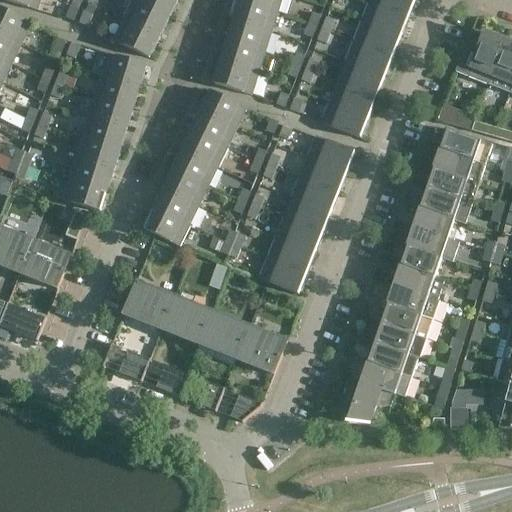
[(1,0),(37,11),(40,0),(1,0)]
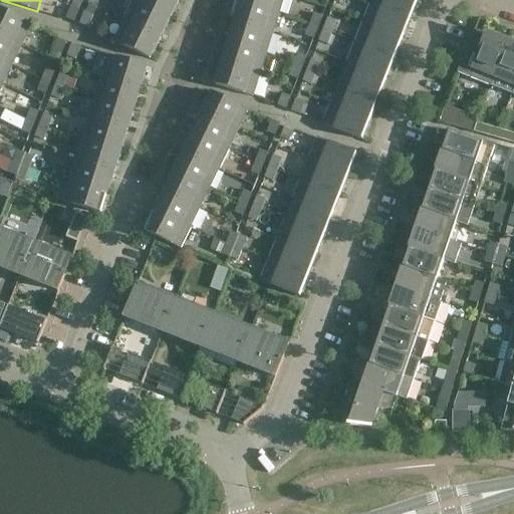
[(178,0),(135,0),(134,2),(170,19),(178,0)]
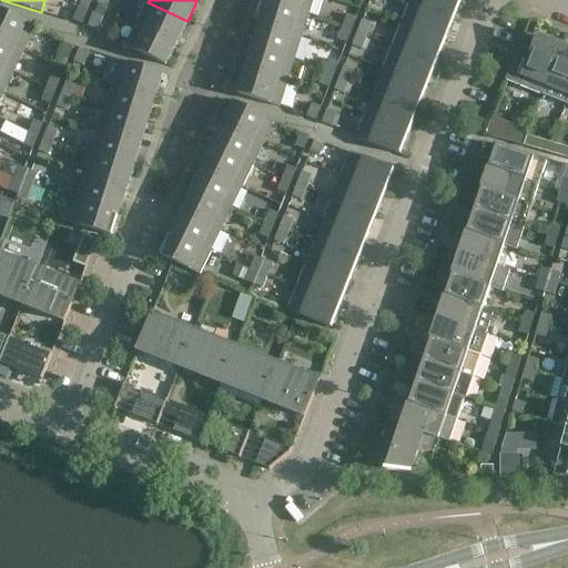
[(266,0),(267,1),(308,14),(312,0),(266,0)]
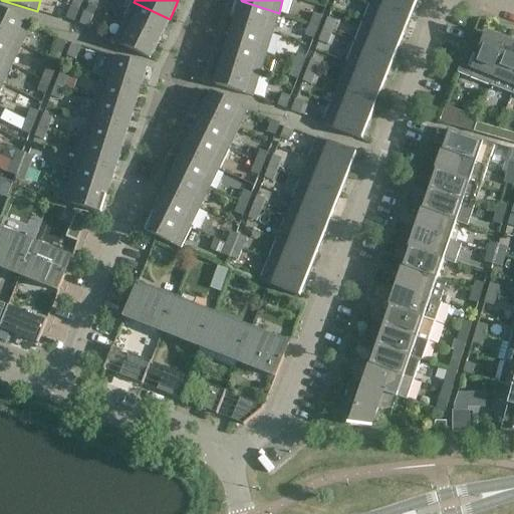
[(372,0),(372,2),(411,18),(418,0),(372,0)]
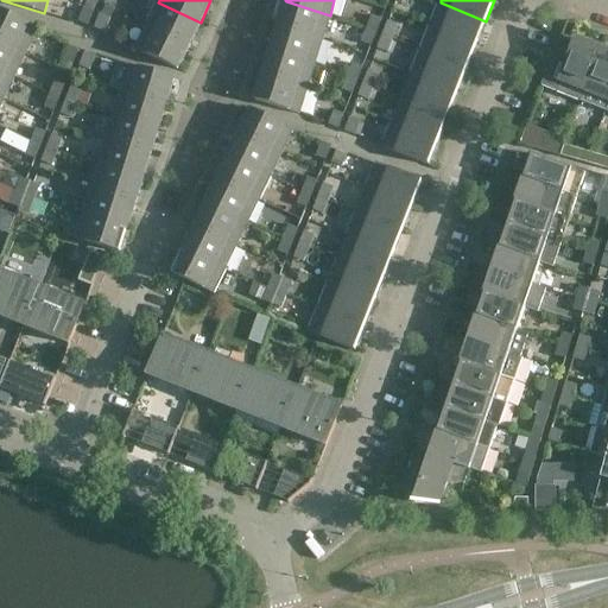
[(323,39),(330,16),(286,1),(278,26),(323,39)]
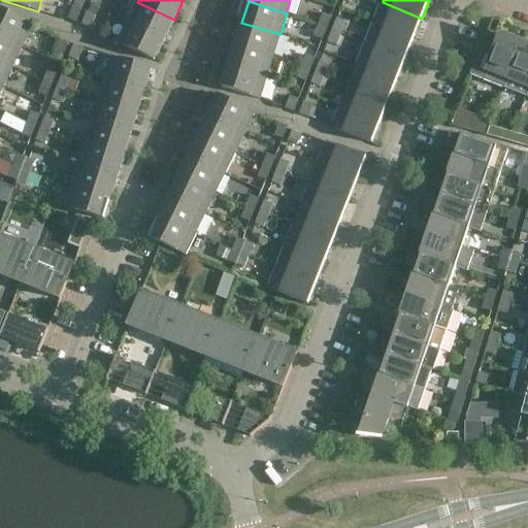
[(174,20),(137,2),(128,22),(164,40),(174,20)]
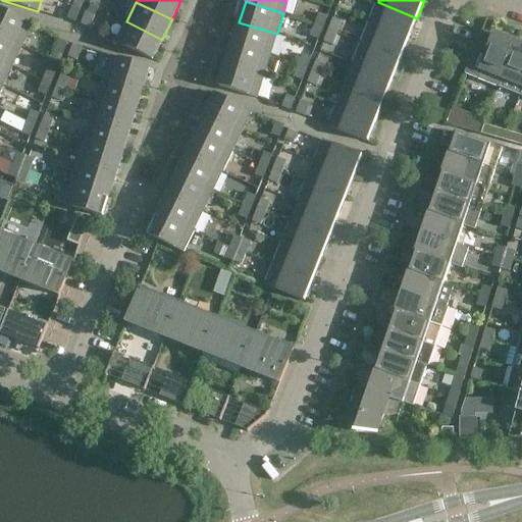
[(417,18),(378,2),(370,22),(409,39),(417,18)]
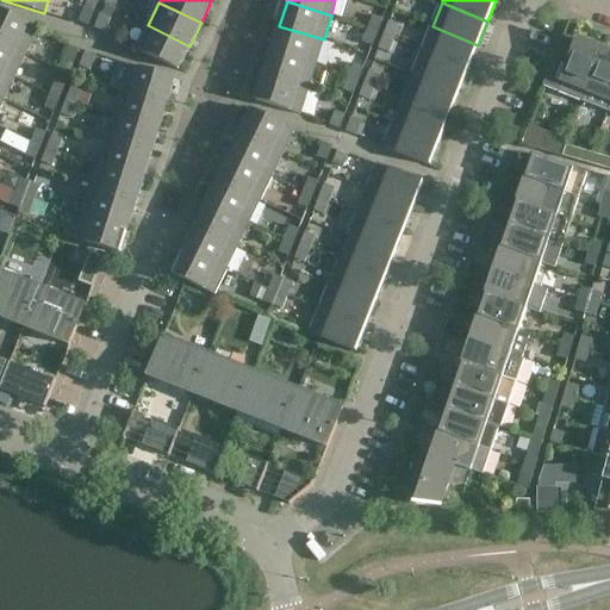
[(85,8),(79,22),(89,25),(94,12),(85,8)]
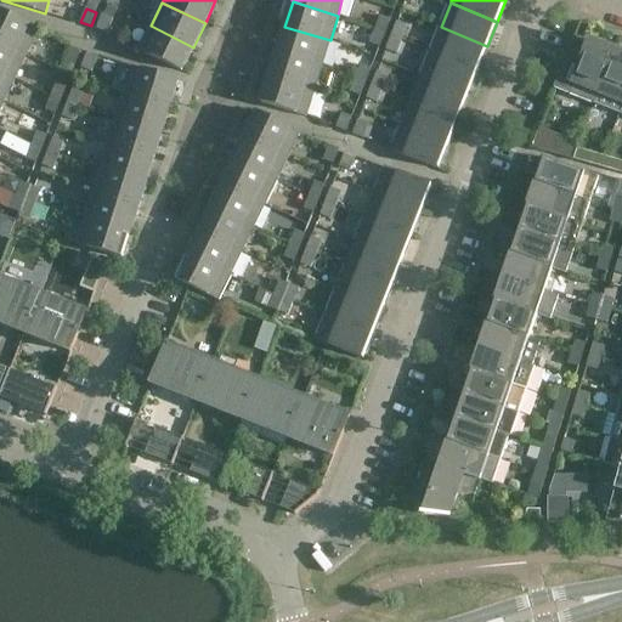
[(0,40),(27,55),(39,30),(0,10),(0,40)]
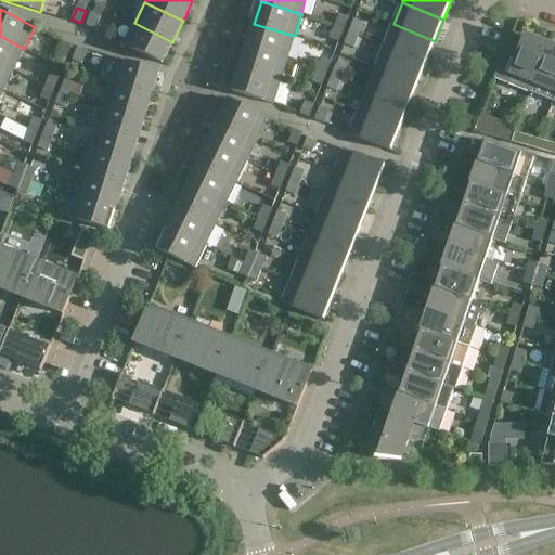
[(101,17),(92,13),(87,26),(95,29),(101,17)]
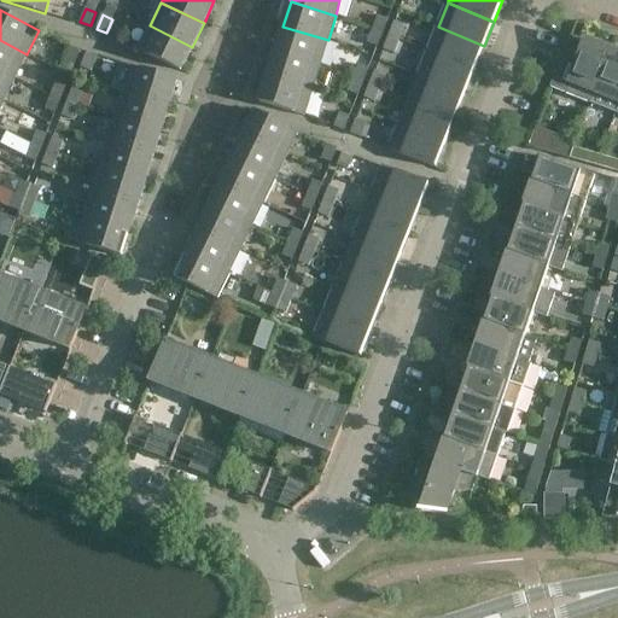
[(372,29),(383,34),(388,21),(378,16),(372,29)]
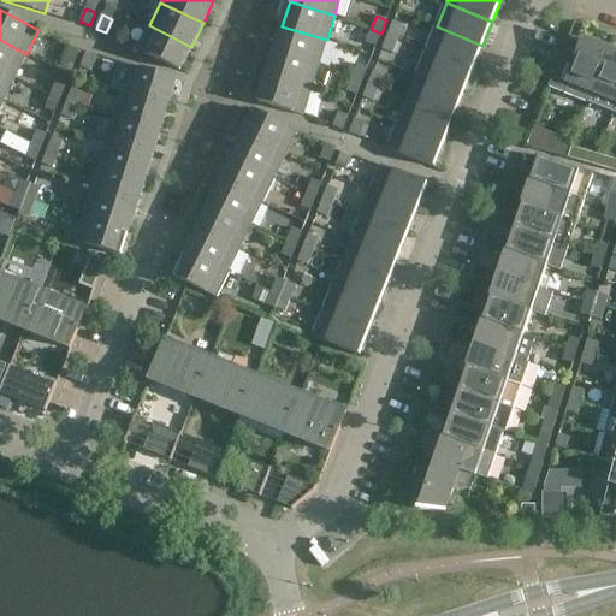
[(388,36),(397,40),(403,27),(394,23),(388,36)]
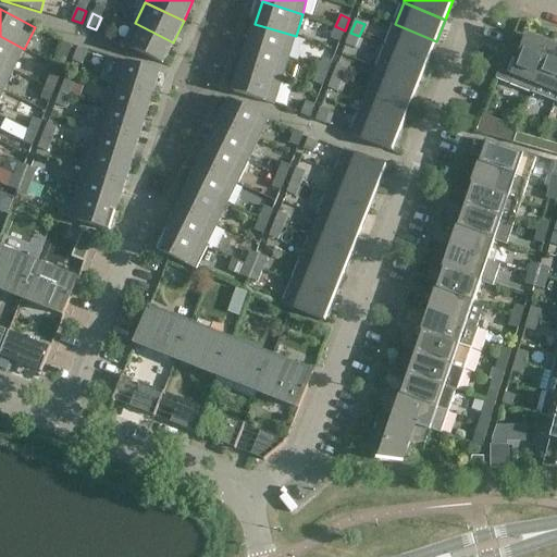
[(162,64),(173,42),(135,23),(124,46),(162,64)]
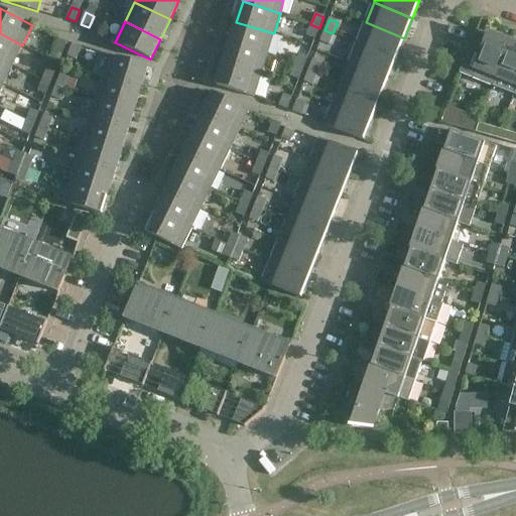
[(274,33),(236,22),(230,43),(267,54),(274,33)]
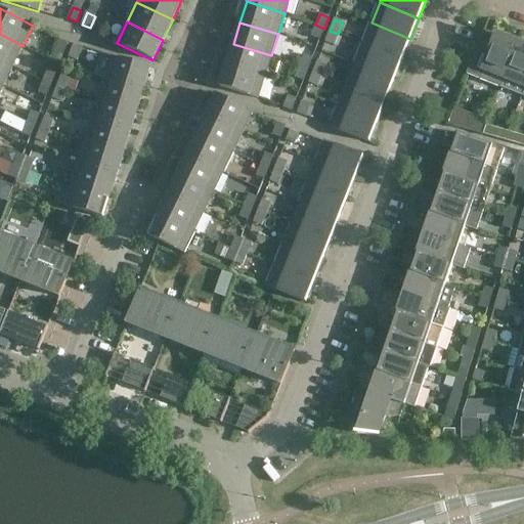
[(410,39),(372,23),(363,44),(402,59),(410,39)]
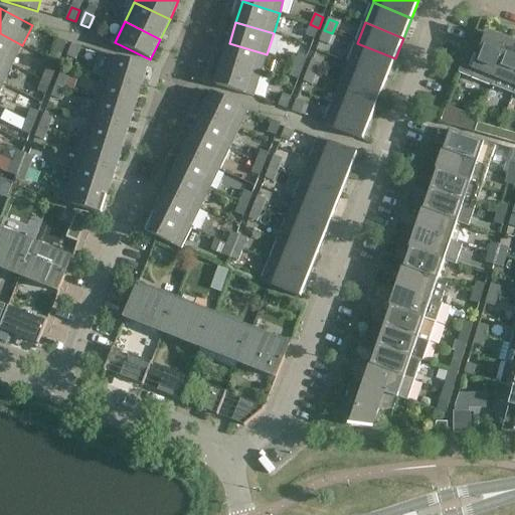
[(314,39),(319,28),(310,24),(306,35),(314,39)]
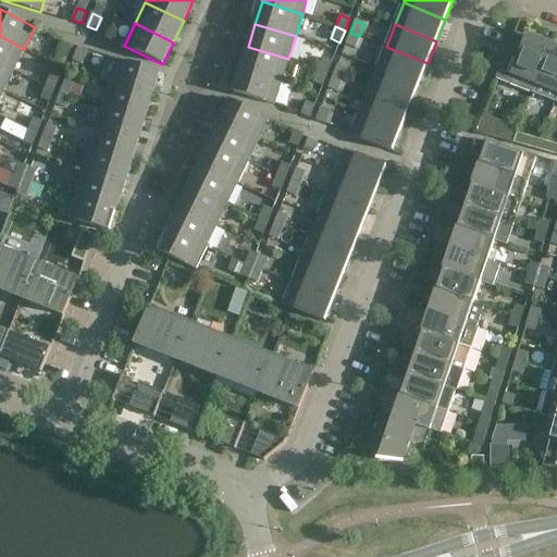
[(355,48),(359,36),(350,33),(346,45),(355,48)]
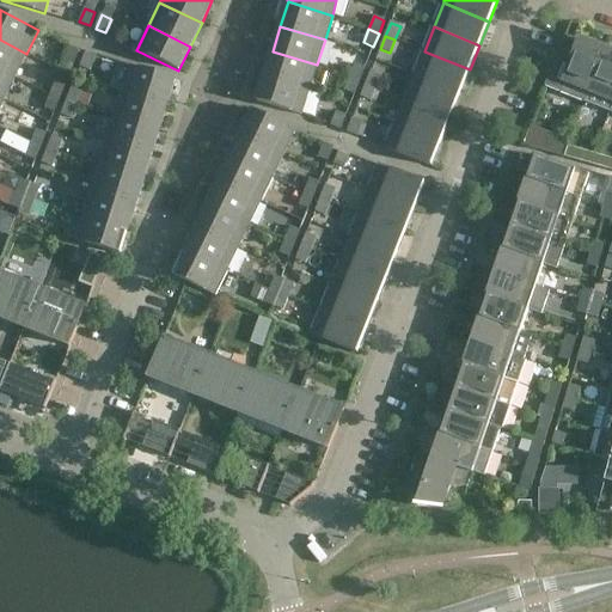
[(26,54),(0,40),(0,68),(16,77),(26,54)]
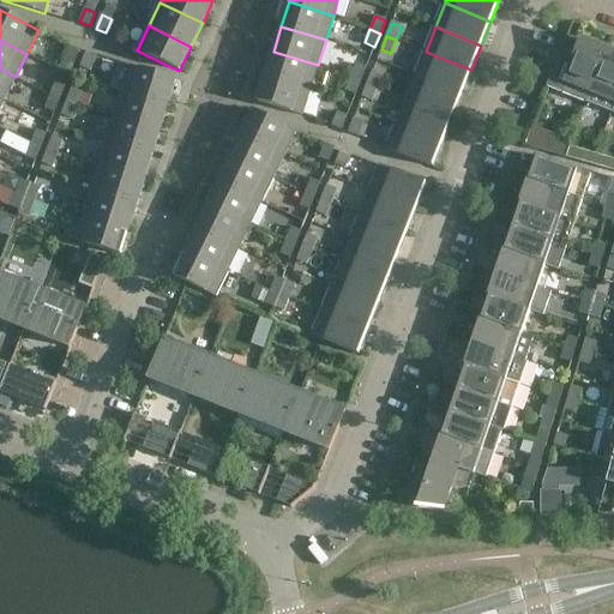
[(560,92),(588,103),(607,54),(606,53),(583,41),(581,40),(560,92)]
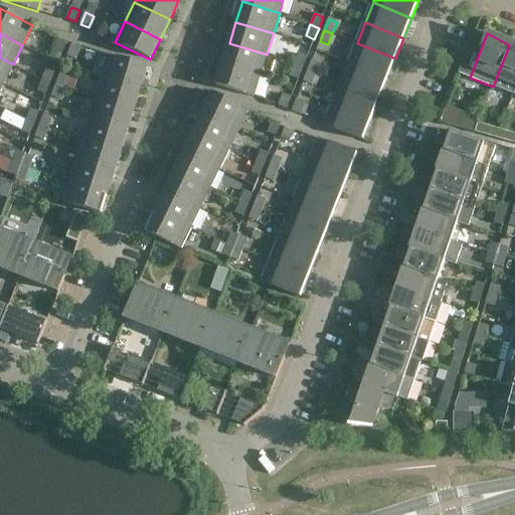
[(66,42),(58,39),(54,50),(62,54),(66,42)]
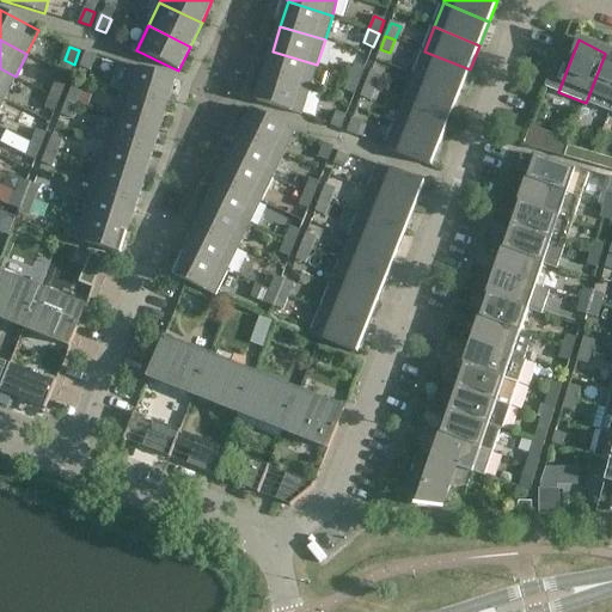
[(317,65),(273,51),(264,75),(310,90),(317,65)]
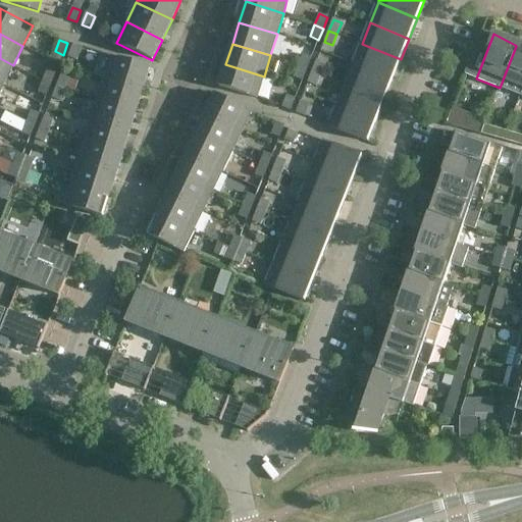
[(401,59),(362,44),(354,64),(393,80),(401,59)]
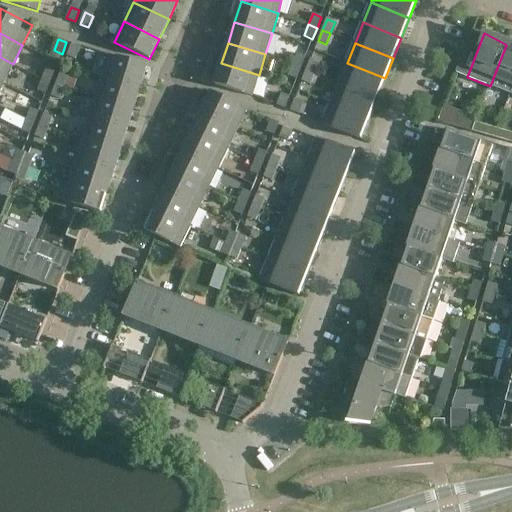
[(72,45),(67,56),(75,59),(80,48),(72,45)]
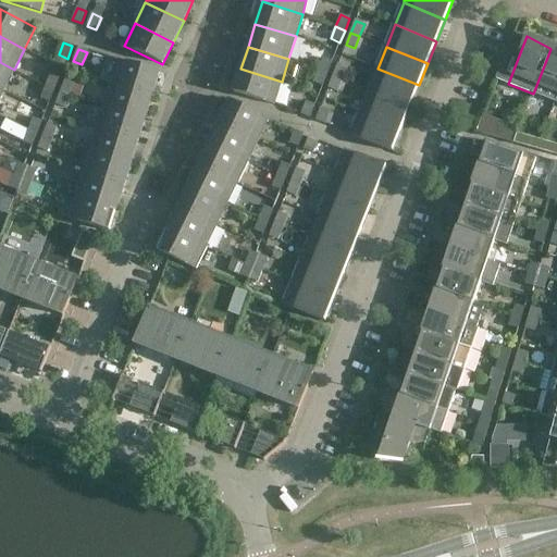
[(555,102),(556,97),(556,50),(551,49),(533,94),(555,102)]
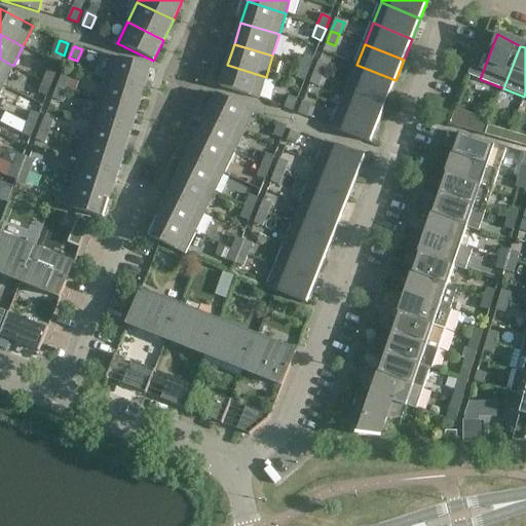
[(301,67),(309,70),(313,59),(305,55),(301,67)]
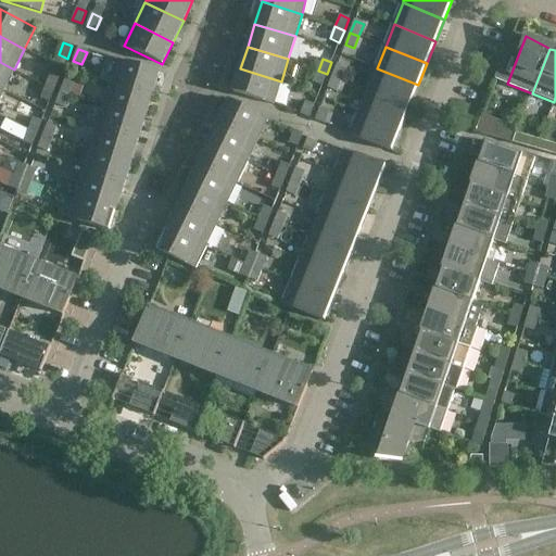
[(111,83),(152,96),(159,72),(118,60),(111,83)]
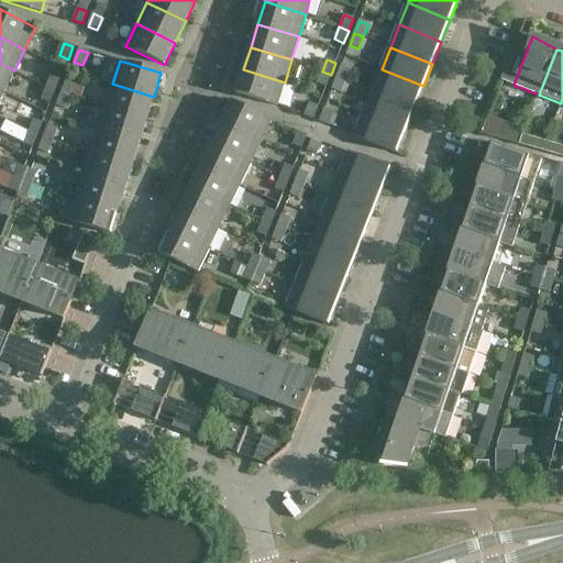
[(14,70),(0,63),(0,89),(3,92),(14,70)]
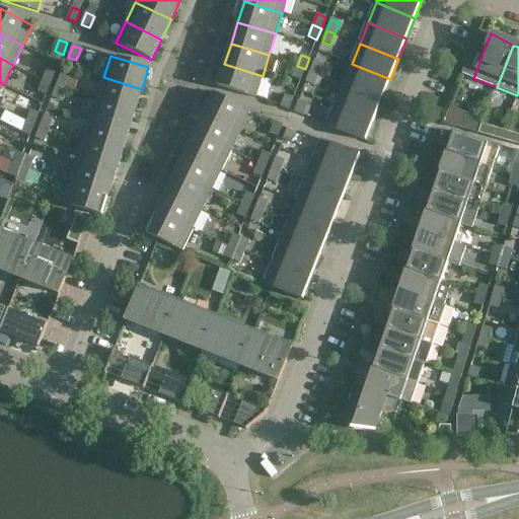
[(310,71),(319,74),(323,63),(315,60),(310,71)]
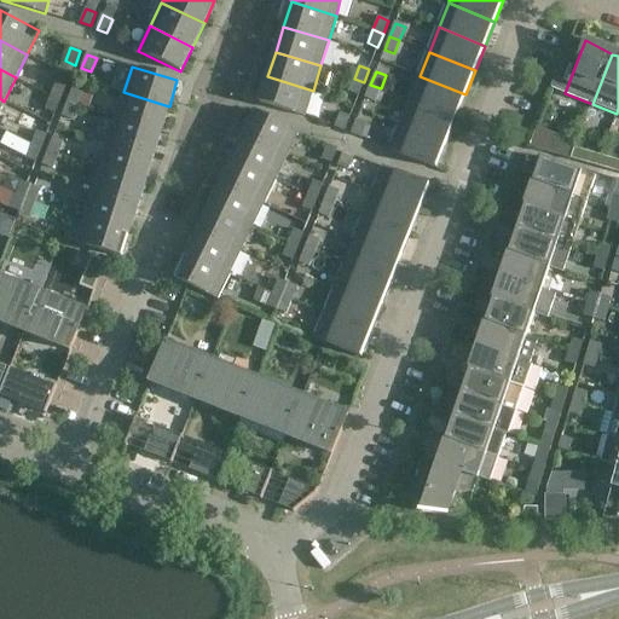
[(313,91),(267,76),(260,103),(305,116),(313,91)]
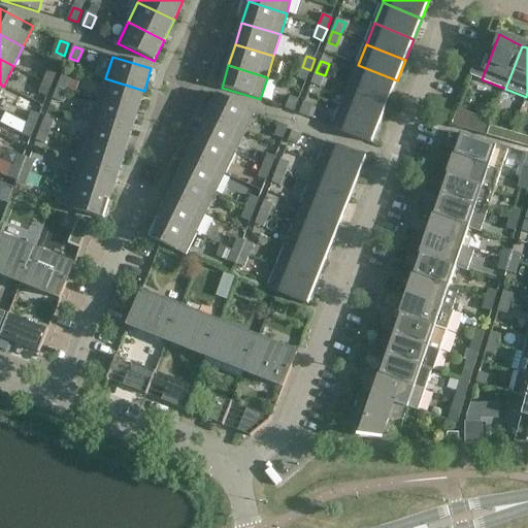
[(397,80),(358,65),(350,86),(389,101),(397,80)]
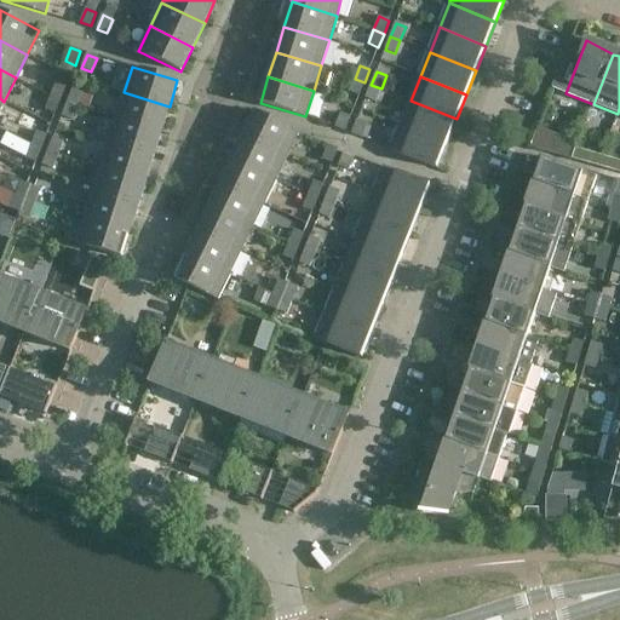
[(359,96),(365,82),(355,79),(349,92),(359,96)]
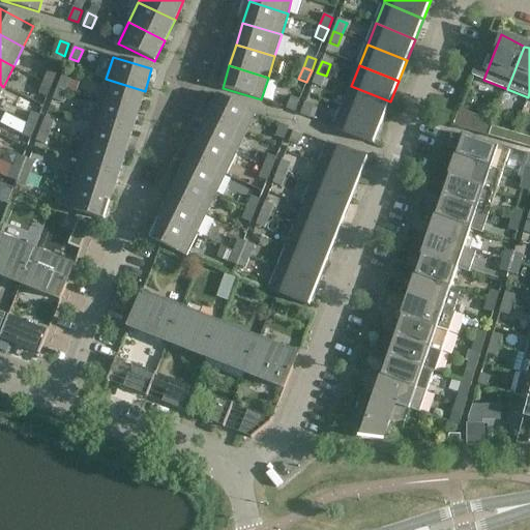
[(43,82),(52,86),(57,75),(49,70),(43,82)]
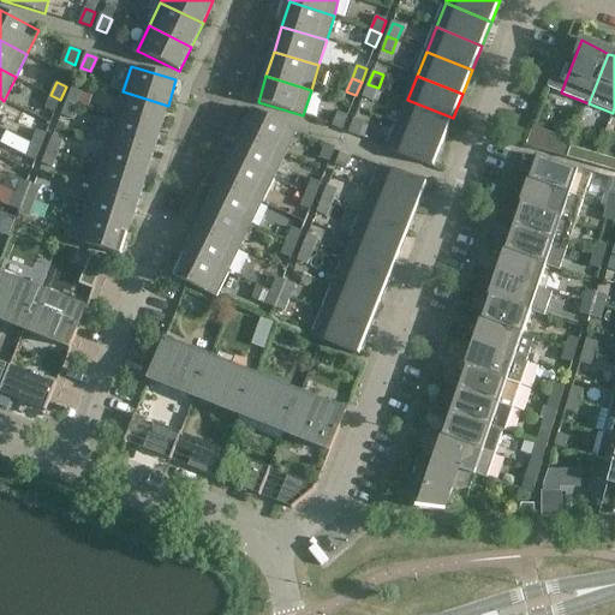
[(372,101),(378,88),(368,84),(363,97),(372,101)]
